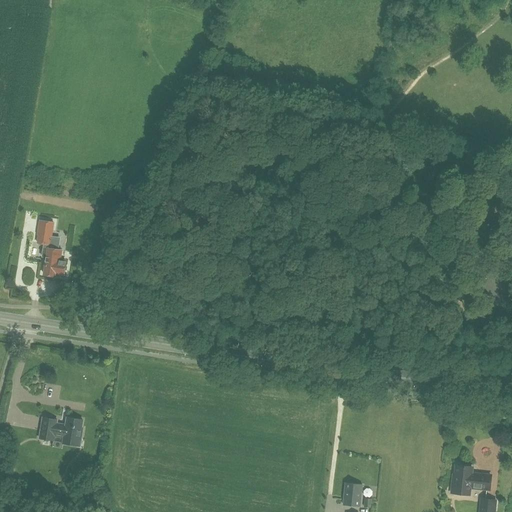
[(54,223),(40,220),(37,235),(39,235),(37,243),(44,244),(43,251),(42,253),(43,253),(42,257),(46,257),(44,274),(53,276),(53,274),(56,274),(56,273),(64,274),(66,263),(65,263),(65,260),(60,259),(61,250),(47,248),(47,244),(49,245),(49,241),(51,242),(51,240),(50,239),(50,236),(51,237),(54,223)]
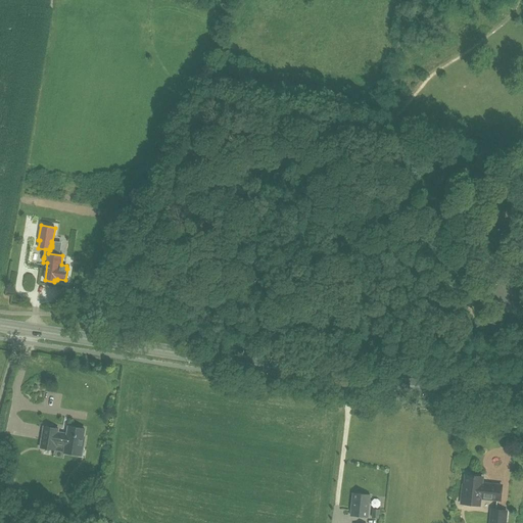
[(83,437),(84,429),(68,426),(67,434),(57,433),(58,429),(44,426),(40,447),(54,450),(55,444),(65,446),(64,453),(79,456),(80,447),(83,448),(85,437),(83,437)]
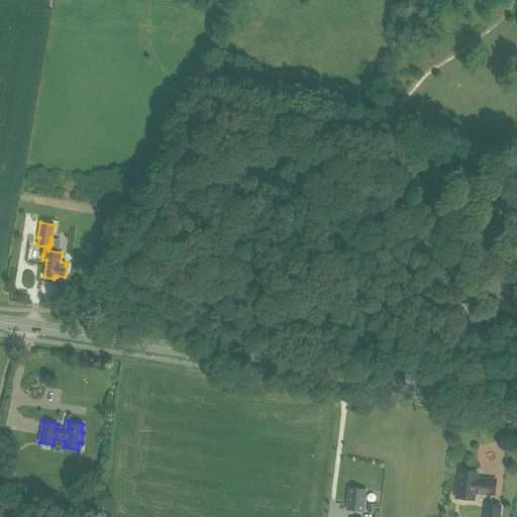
[(456,489),(460,489),(459,499),(474,501),(475,493),(478,493),(478,494),(494,495),(496,481),(476,479),(477,473),(460,471),(459,481),(457,481),(456,489)]
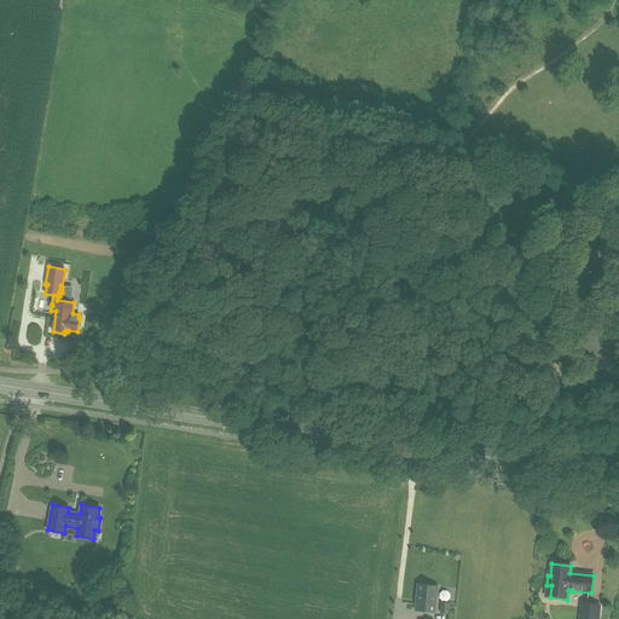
[(415,611),(435,612),(438,586),(417,584),(415,611)]
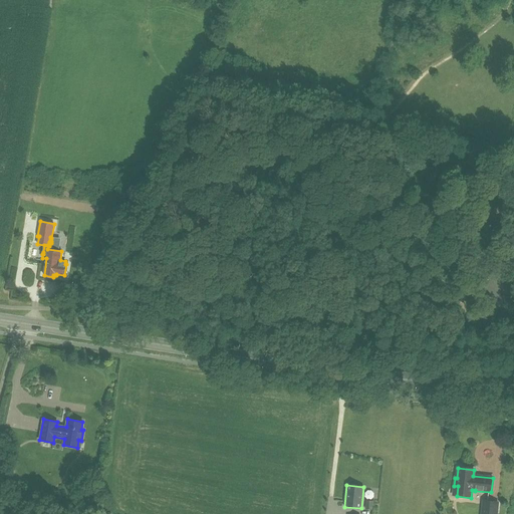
[(365,509),(372,510),(373,501),(366,500),(365,509)]
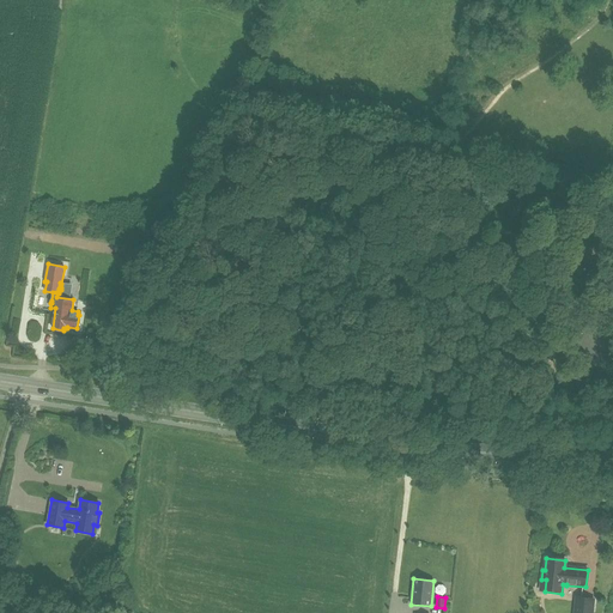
[(574,599),(572,612),(590,612),(592,600),(574,599)]
